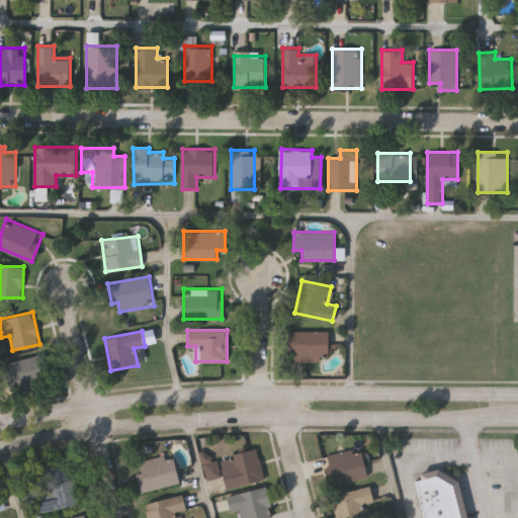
[(288,350),(288,331),(329,331),(329,360),(293,360),(293,350),(288,350)]
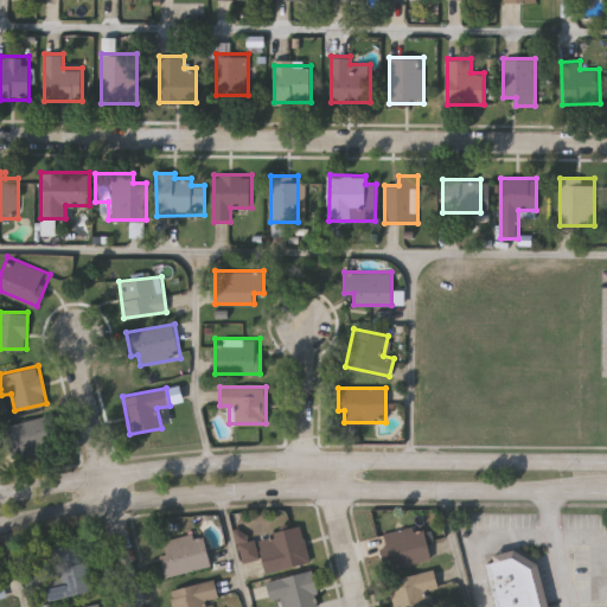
[(61,448),(13,459),(6,425),(52,414),(61,448)]
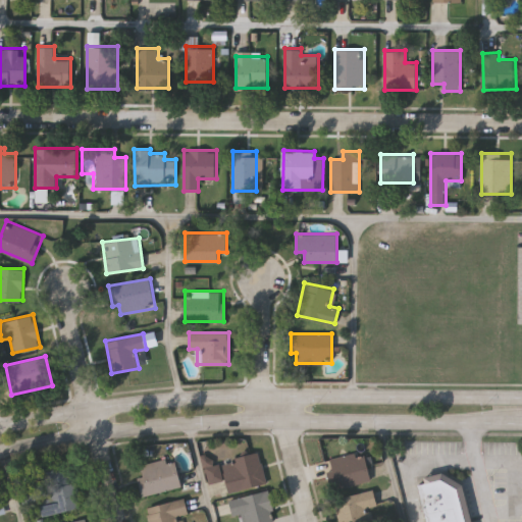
[(371,481),(330,488),(327,470),(332,469),(329,458),(365,452),(371,481)]
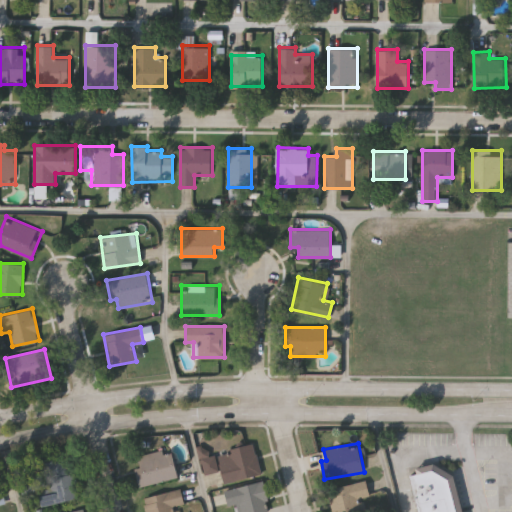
[(218,452),(254,444),(261,474),(225,482),(218,452)]
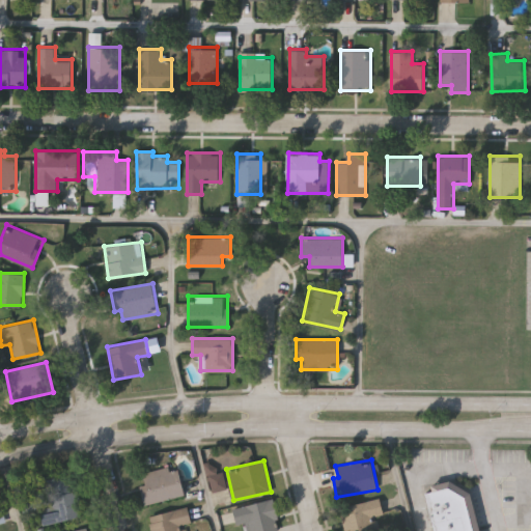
[(224,473),(218,474),(215,463),(206,465),(214,494),(229,490),(224,473)]
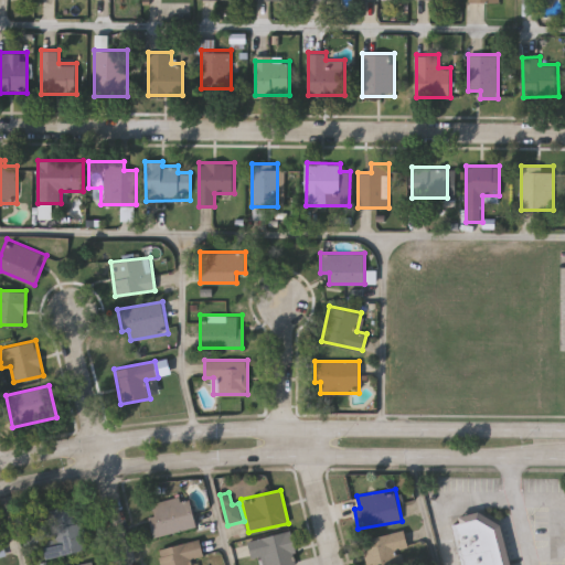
[(151,502),(190,493),(196,525),(153,535),(149,515),(155,513),(151,502)]
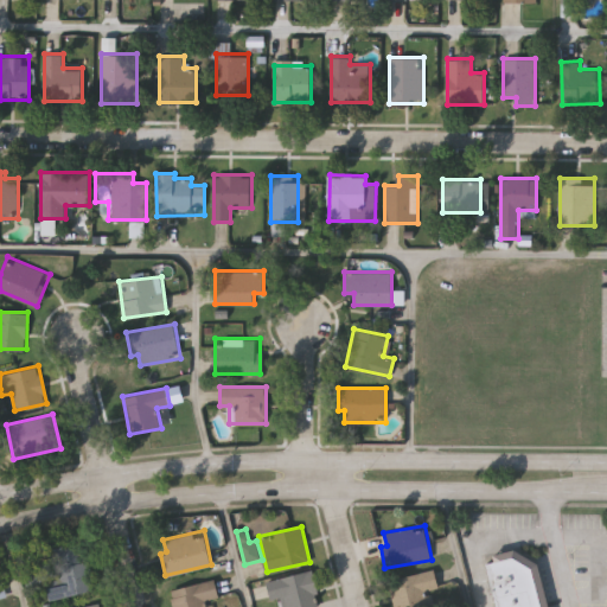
[(87,547),(94,594),(42,601),(42,598),(31,599),(25,556),(87,547)]
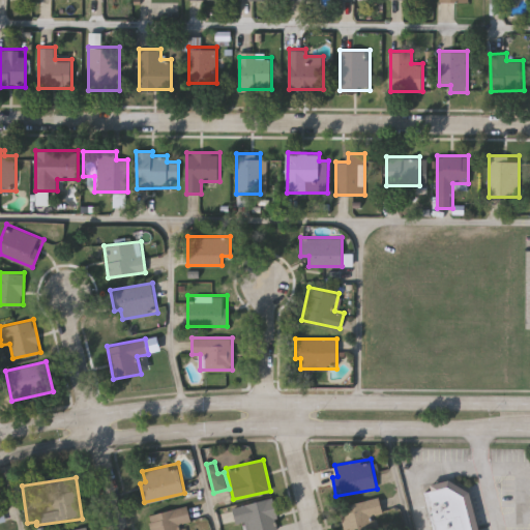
[(479,529),(470,493),(449,479),(431,484),(433,490),(425,492),(435,529),(479,529)]
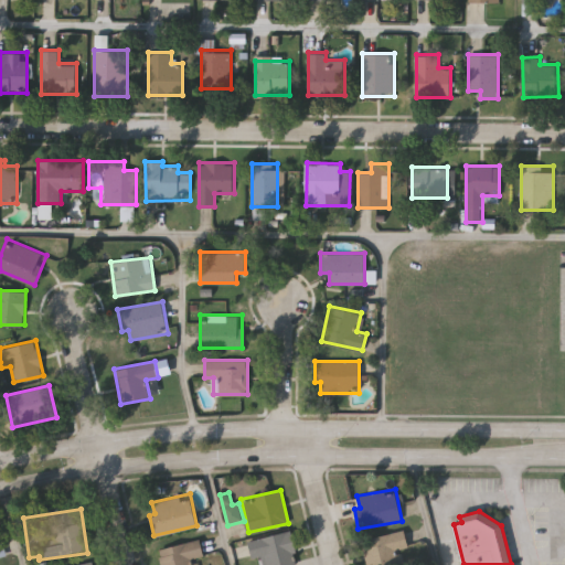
[(267,564),(265,554),(252,557),(247,540),(290,530),(298,564),(267,564)]
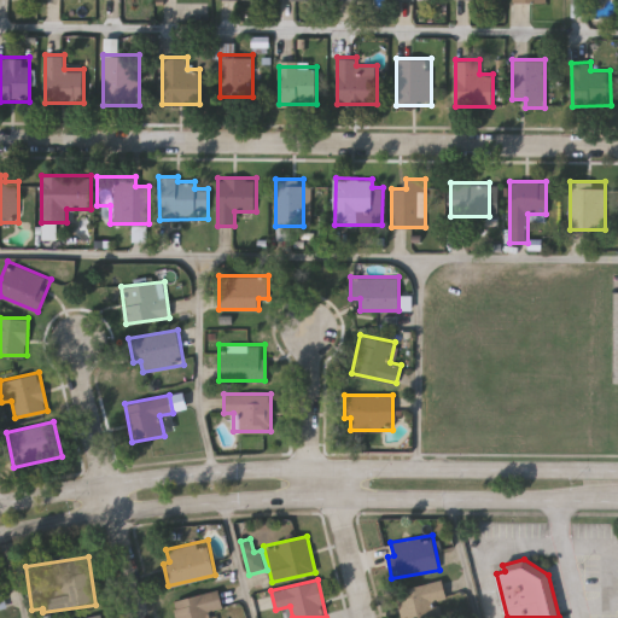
[(436,614),(450,612),(450,617),(402,617),(397,589),(443,581),(447,599),(433,601),(436,614)]
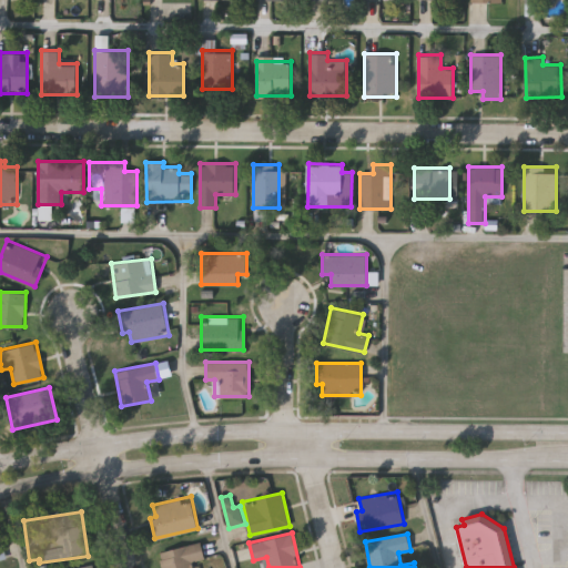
[(193,567),(162,567),(159,553),(201,540),(206,559),(192,563),(193,567)]
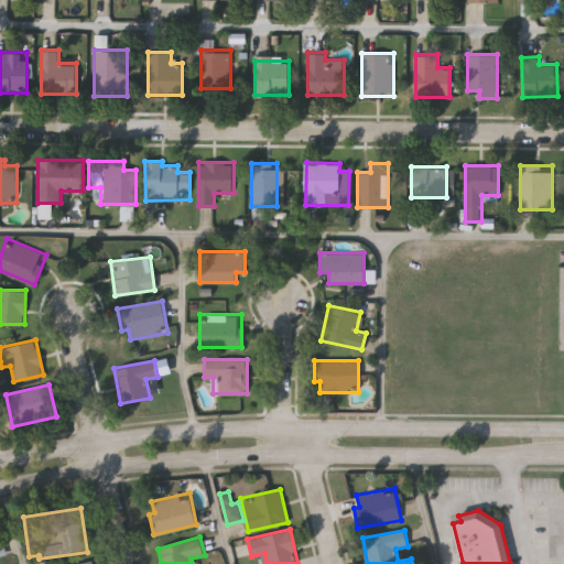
All buildings are outlined.
